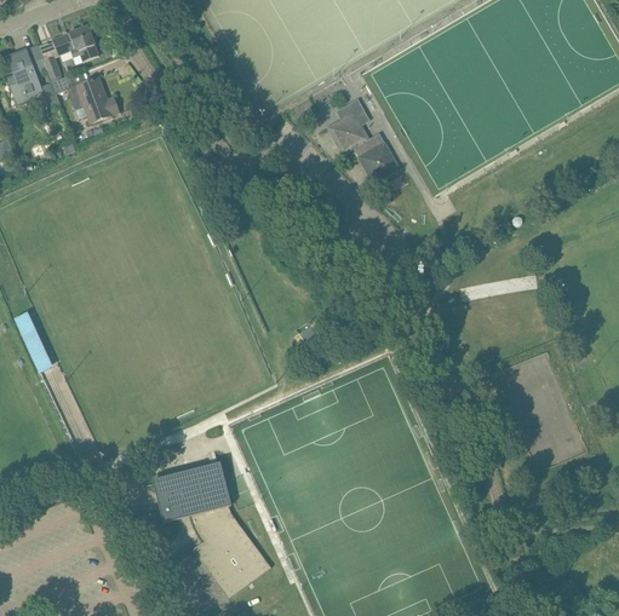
[(51,39),(57,53),(57,56),(59,55),(70,50),(73,57),(79,53),(81,61),(98,55),(86,24),(51,39)]
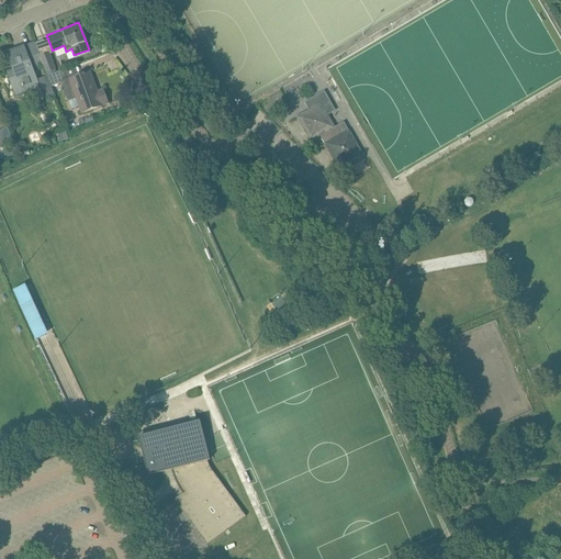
[(8,77),(12,87),(14,94),(40,85),(42,92),(52,89),(46,76),(37,79),(32,65),(42,62),(33,40),(4,51),(14,75),(8,77)]
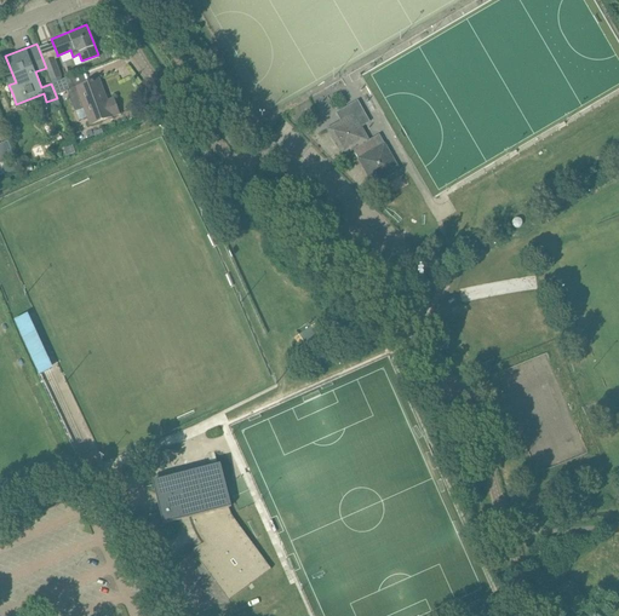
[(51,80),(61,76),(52,56),(44,59),(51,80)]
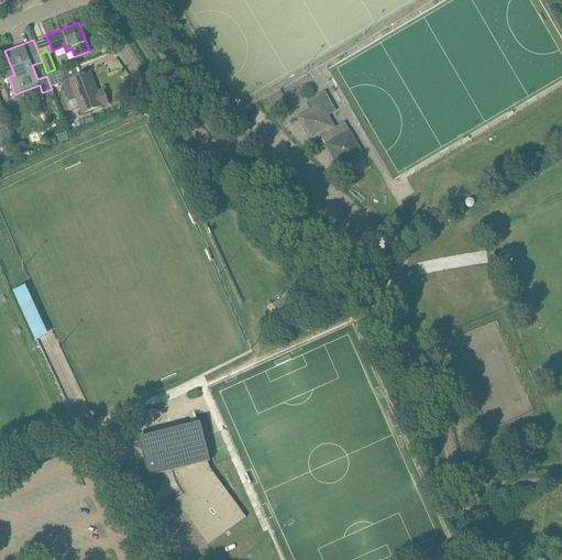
[(51,84),(66,78),(63,67),(55,69),(46,73),(51,84)]
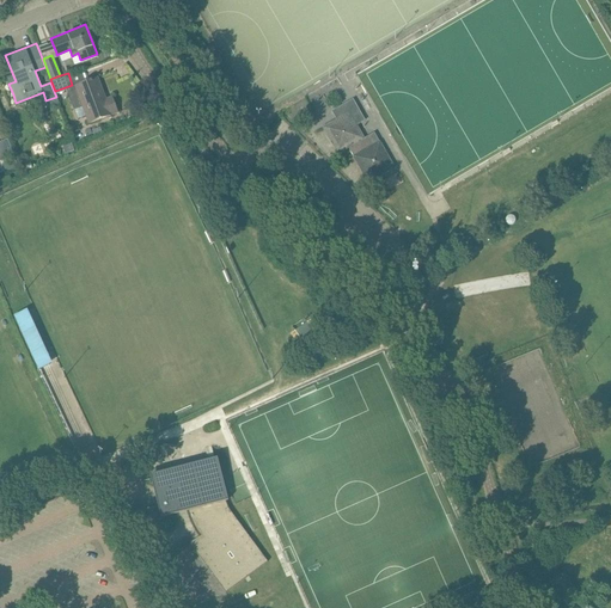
[(72,85),(66,87),(73,108),(84,103),(90,120),(105,114),(116,110),(111,94),(103,98),(99,90),(102,90),(97,75),(85,79),(74,84),(72,85)]
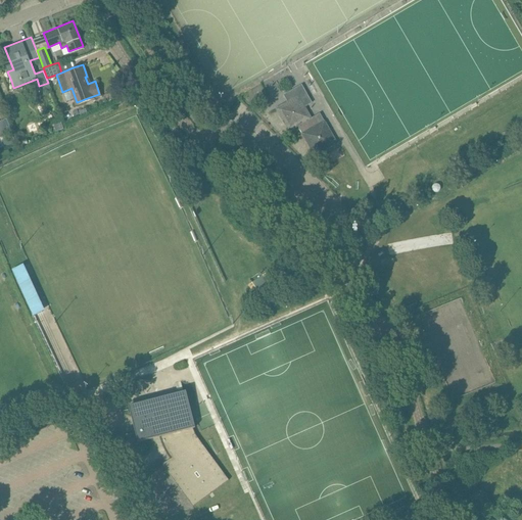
[(275,106),(277,109),(288,129),(296,124),(314,154),(336,141),(319,111),(310,115),(297,94),(275,106)]
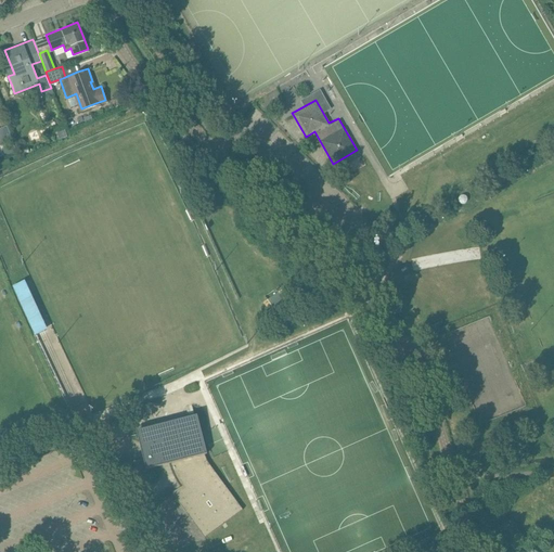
[(233,107),(222,116),(226,120),(236,113),(233,107)]
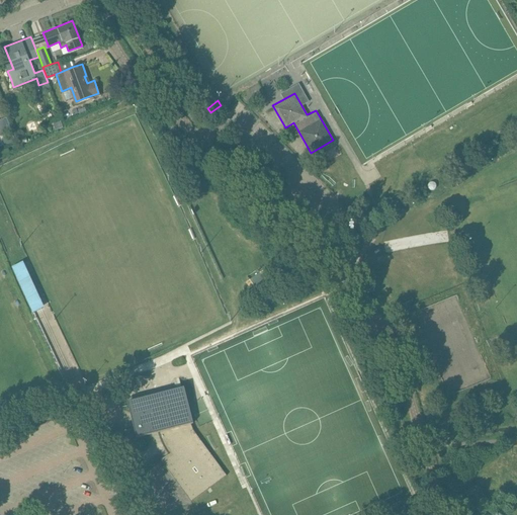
[(5,115),(0,117),(0,134),(10,130),(5,115)]
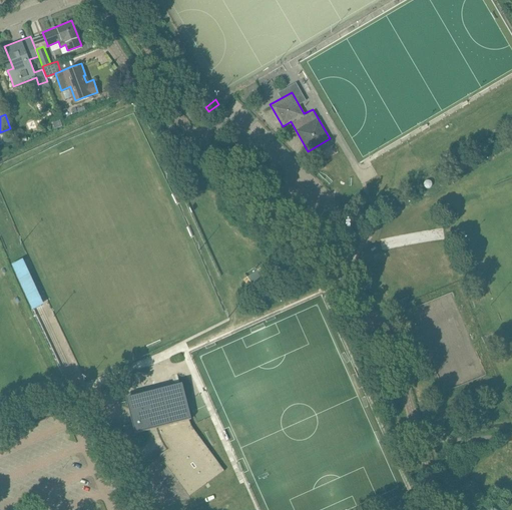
[(59,118),(53,120),(55,126),(62,123),(59,118)]
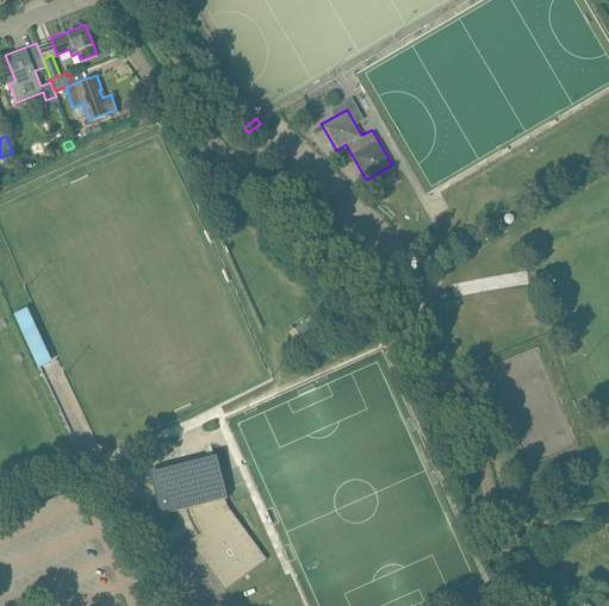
[(13,156),(0,161),(2,169),(17,163),(13,156)]
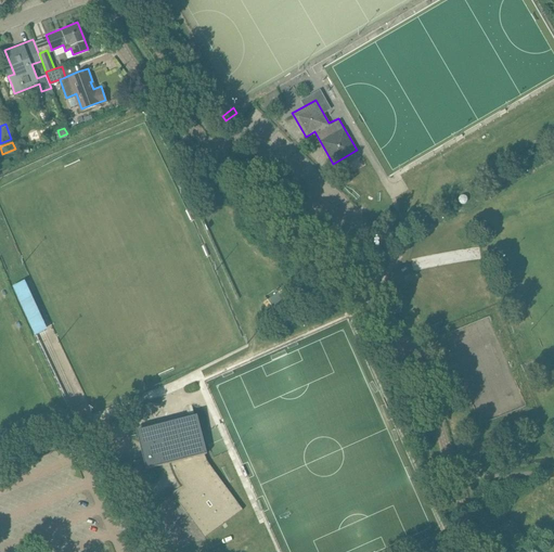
[(22,309),(34,304),(22,277),(11,282),(22,309)]
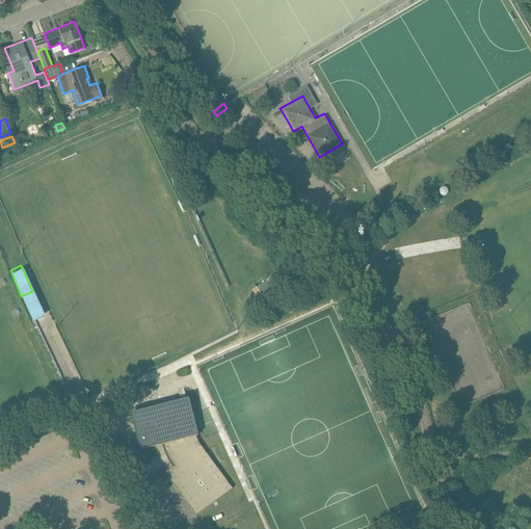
[(190,370),(179,372),(181,382),(192,380),(190,370)]
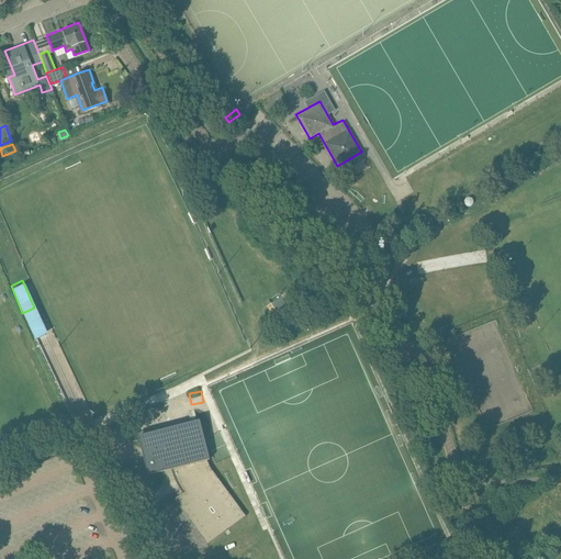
[(183,393),(161,400),(168,424),(190,418),(183,393)]
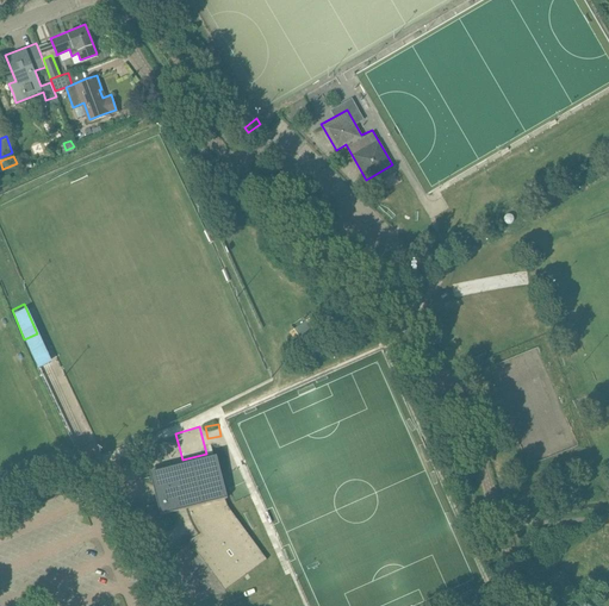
[(161,510),(185,504),(185,506),(186,510),(187,513),(188,517),(192,523),(193,526),(197,532),(188,538),(224,588),(266,557),(229,507),(228,505),(227,504),(227,501),(224,497),(215,460),(153,476),(161,510)]
